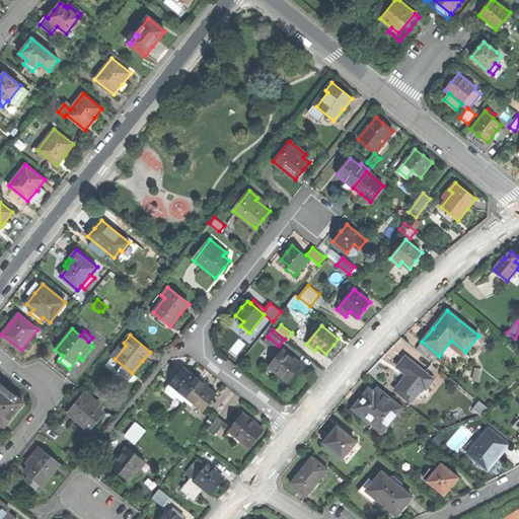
[(275,351),(279,346),(269,338),(265,343),(275,351)]
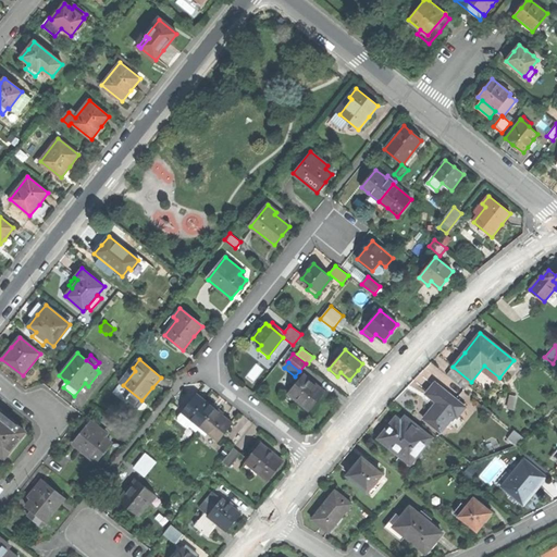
[(452,369),(446,374),(465,390),(470,383),(452,369)]
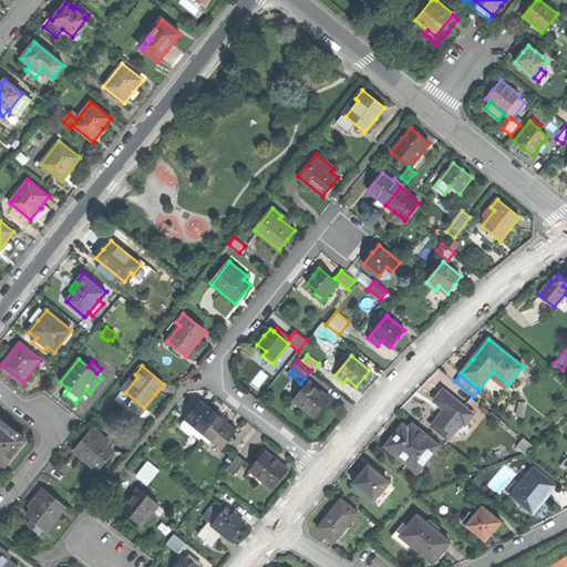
[(309,381),(294,401),(315,418),(323,408),(330,399),(309,381)]
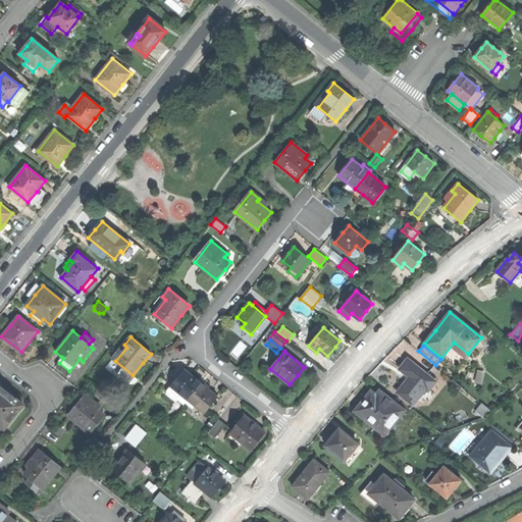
[(428,389),(429,389),(435,381),(408,359),(404,364),(400,369),(410,377),(398,393),(413,405),(420,396),(426,388),(428,389)]
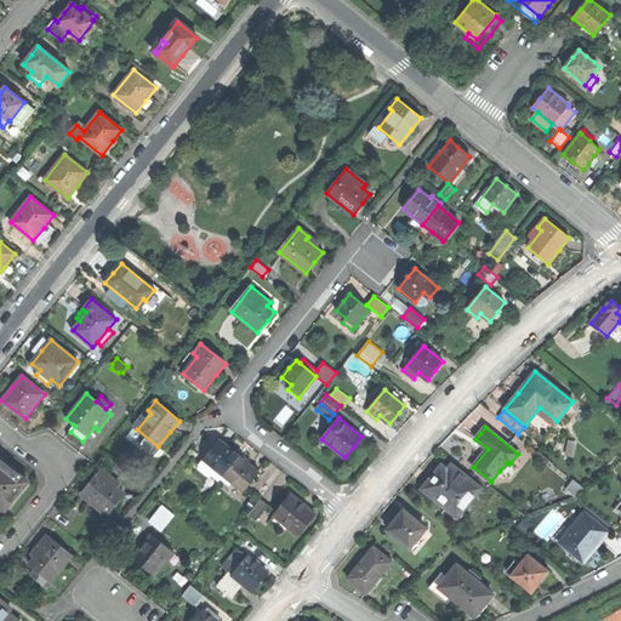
[(198,467),(210,477),(216,469),(223,476),(239,456),(228,448),(220,440),(198,467)]
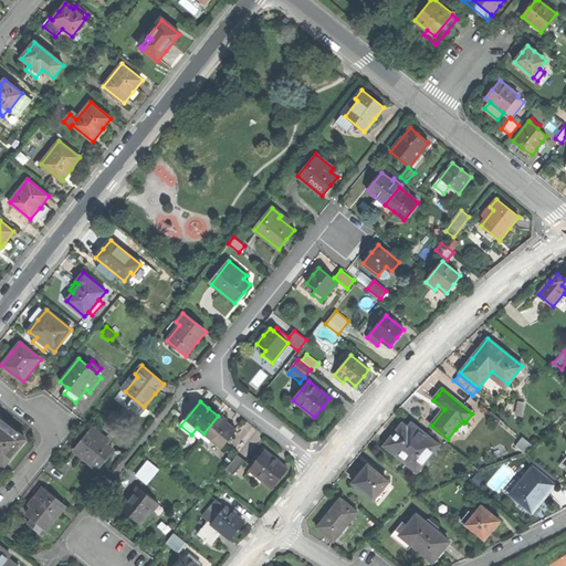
[(515,415),(523,416),(525,404),(517,401),(515,415)]
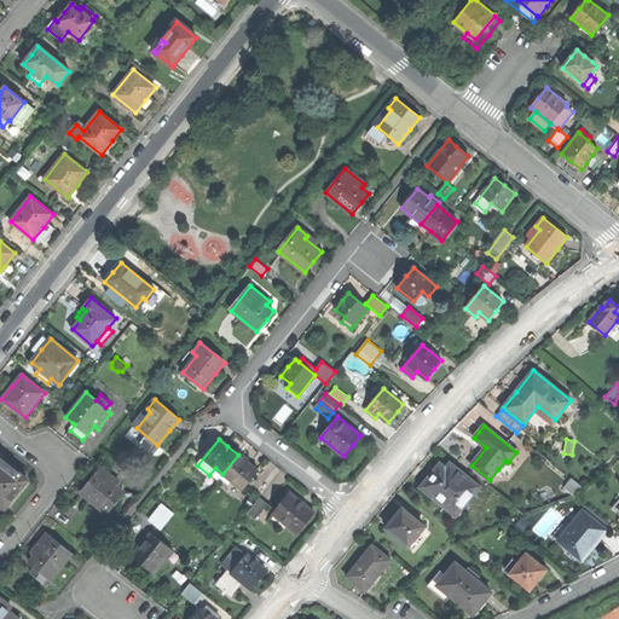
[(238,455),(223,474),(243,490),(259,472),(247,462),(238,455)]
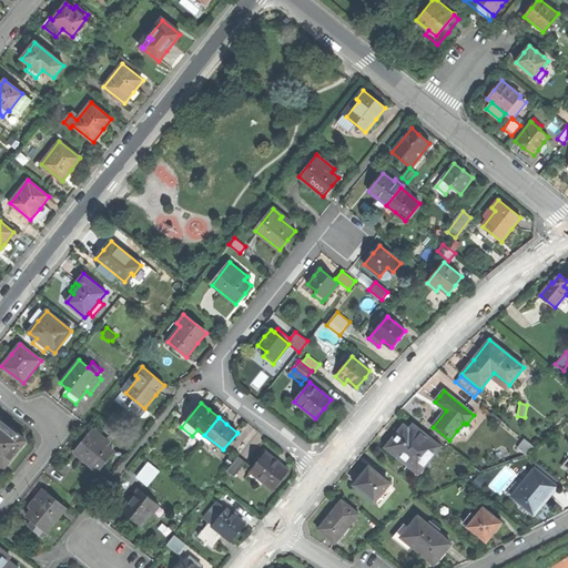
[(0,462),(4,466),(26,440),(0,419),(0,462)]
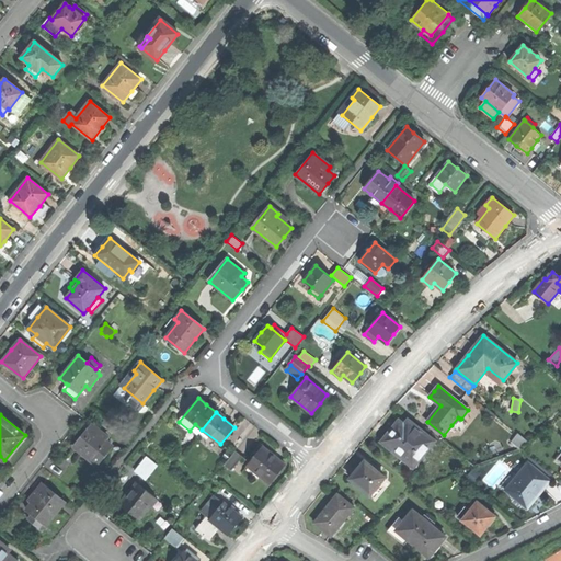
[(464,421),(461,419),(460,419),(458,418),(451,425),(457,430),(464,421)]
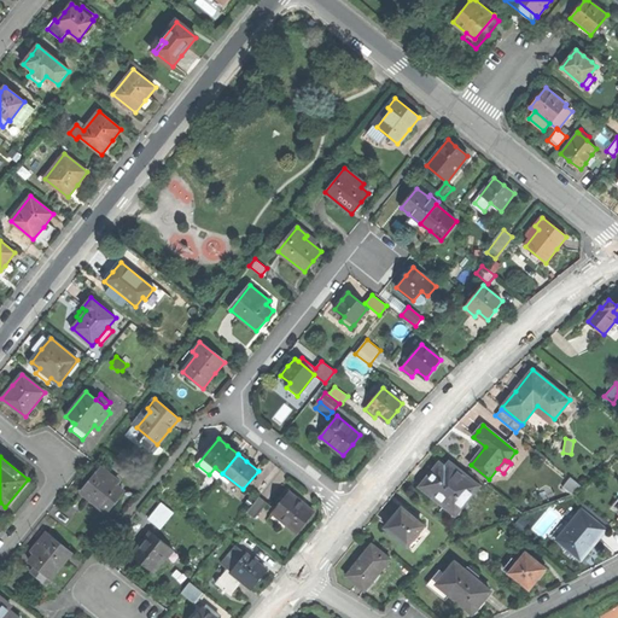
[(432,473),(421,487),(455,514),(478,487),(449,464),(445,468),(439,464),(432,473)]
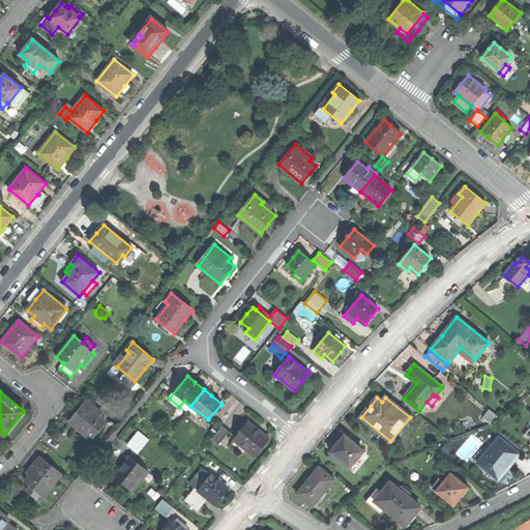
[(86,401),(69,421),(92,440),(100,430),(107,421),(92,410),(94,407),(86,401)]
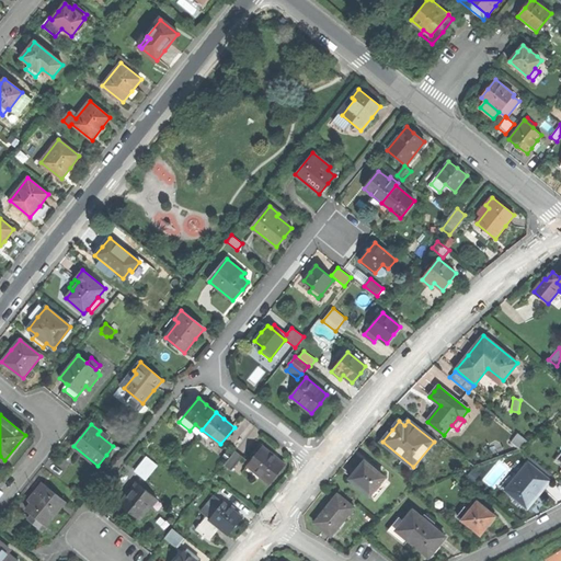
[(518,433),(511,443),(519,448),(524,447),(528,442),(518,433)]
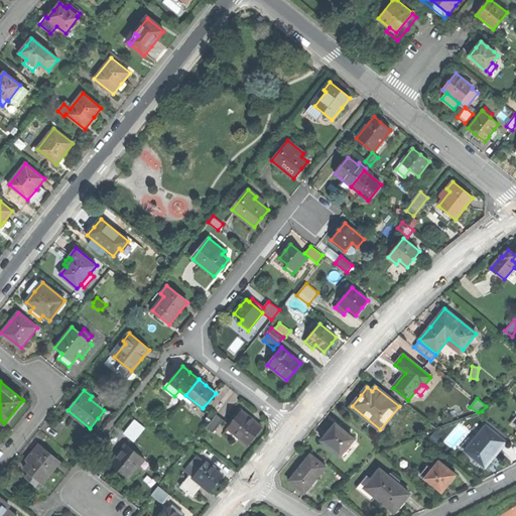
[(243,411),(228,429),(247,444),(262,426),(251,418),(243,411)]
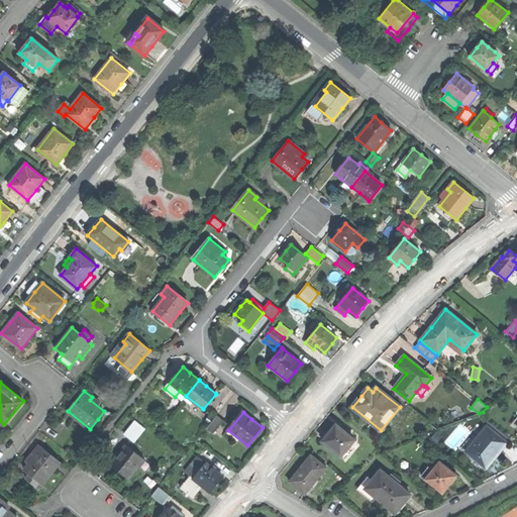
[(217,415),(207,428),(214,433),(224,421),(217,415)]
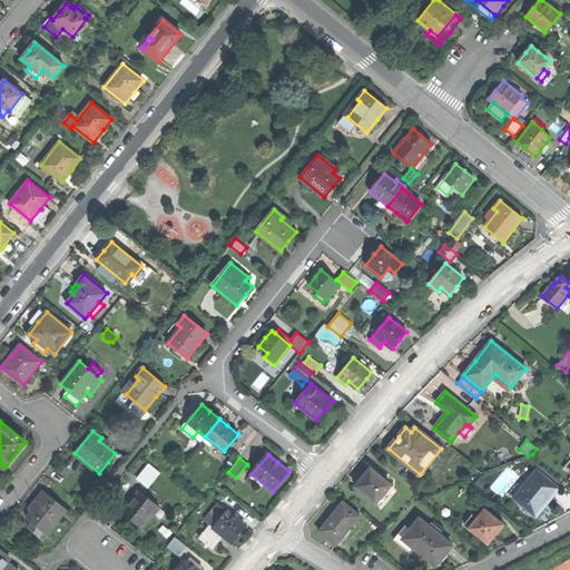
[(149,464),(137,479),(145,484),(156,470),(149,464)]
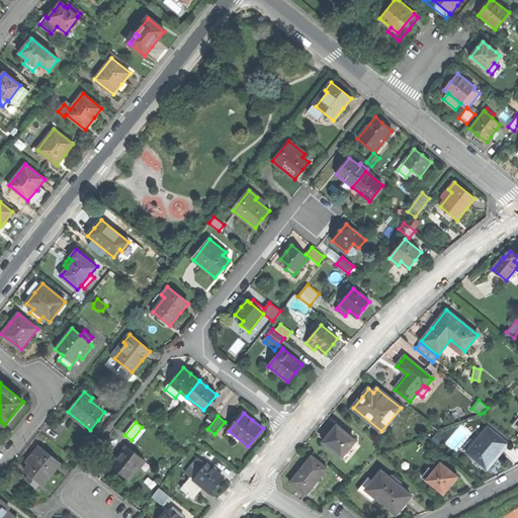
[(462,425),(446,441),(454,449),(470,433),(462,425)]
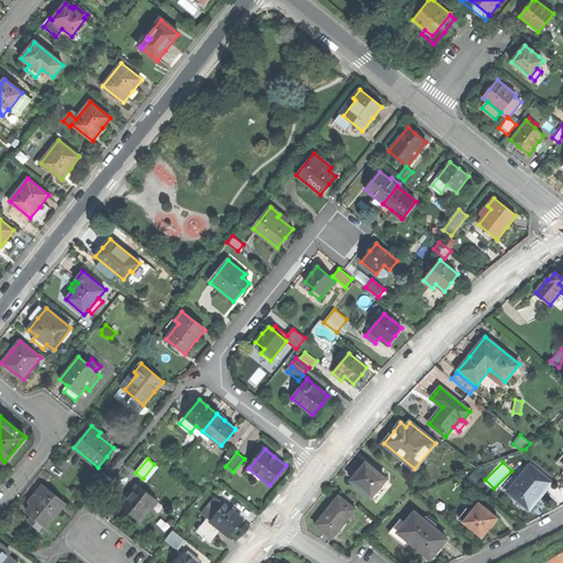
[(372,496),(378,488),(386,479),(365,463),(365,464),(364,463),(357,470),(360,471),(357,473),(351,481),(371,497),(372,496)]
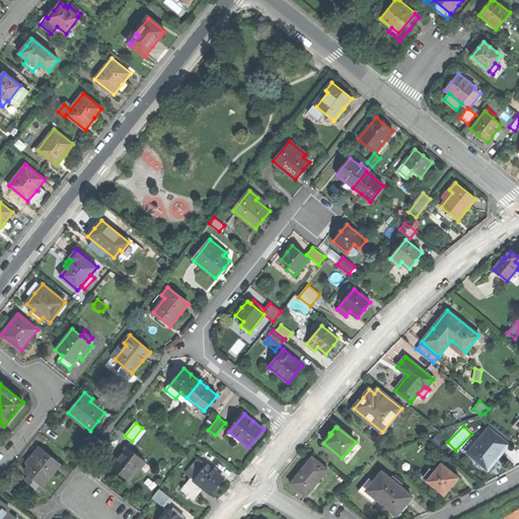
[(472,442),(464,452),(487,470),(501,454),(511,441),(495,427),(492,431),(488,428),(474,444),(472,442)]
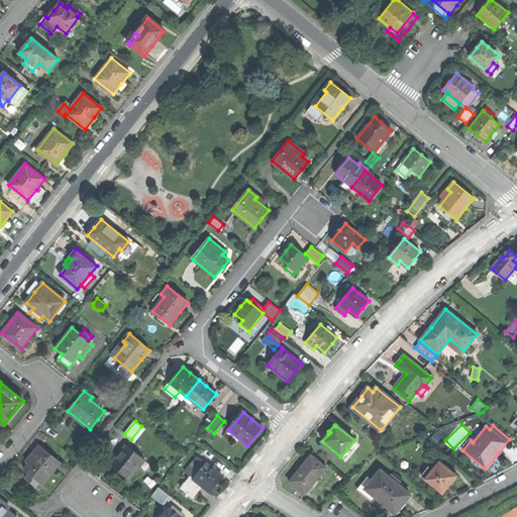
[(126,444),(110,463),(119,472),(128,479),(137,467),(138,468),(144,459),(126,444)]
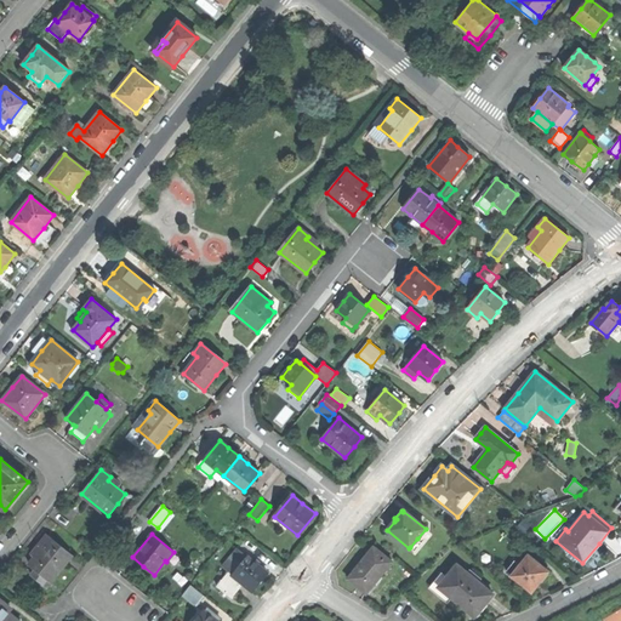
[(35,558),(30,564),(36,570),(33,576),(43,585),(47,579),(50,581),(63,567),(72,554),(47,535),(32,554),(35,558)]
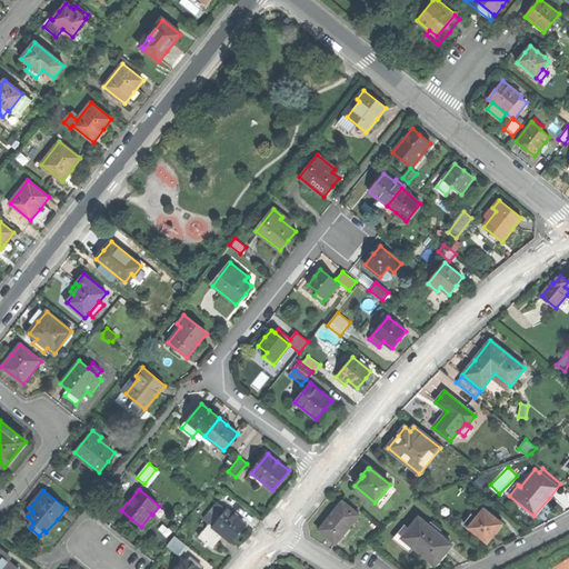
[(382,493),(376,501),(380,505),(387,497),(382,493)]
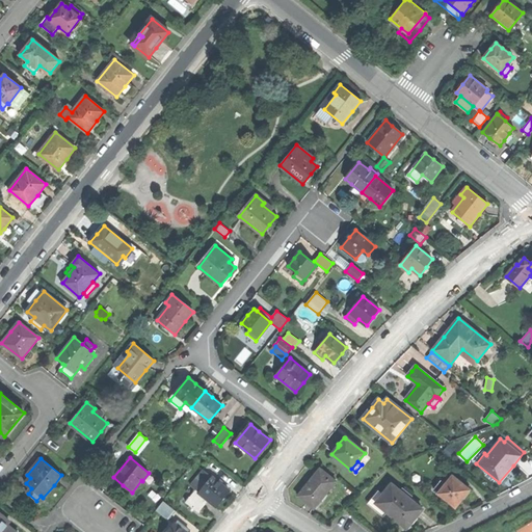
[(320,469),(298,496),(306,502),(314,508),(336,481),(320,469)]
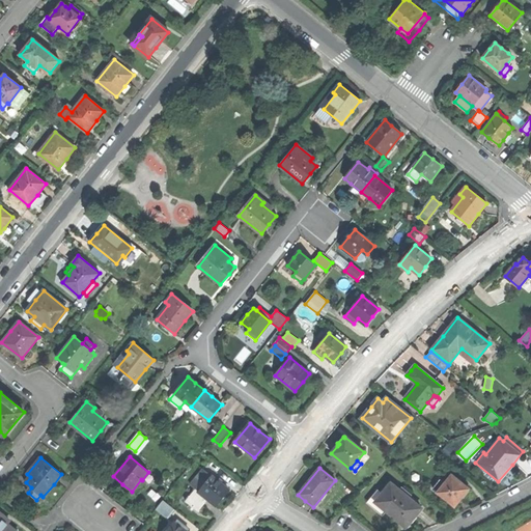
[(191,485),(195,490),(199,492),(212,476),(203,470),(191,485)]
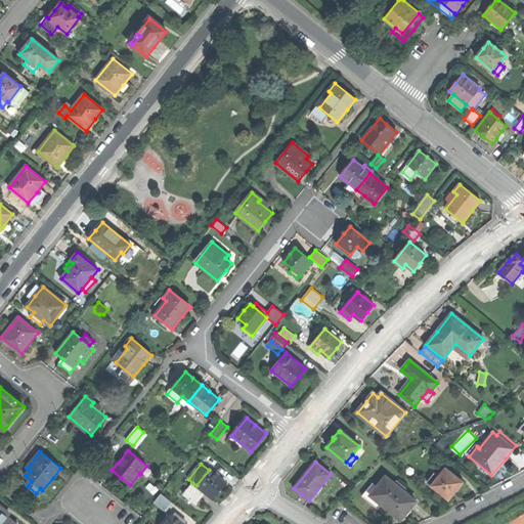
[(446,469),(439,478),(432,485),(432,486),(449,499),(455,490),(456,489),(457,490),(463,484),(462,484),(463,482),(446,469)]
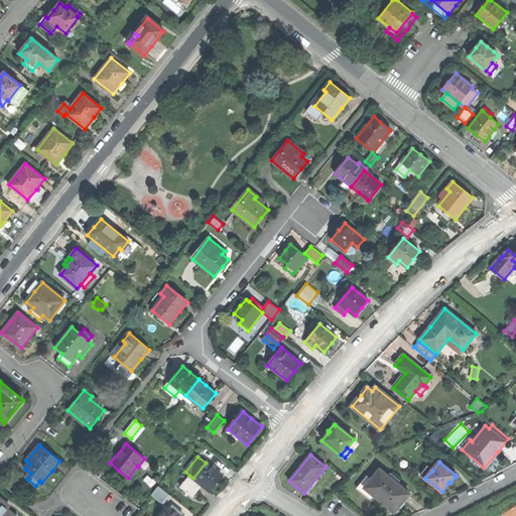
[(206,463),(194,478),(202,485),(210,492),(217,483),(222,476),(206,463)]
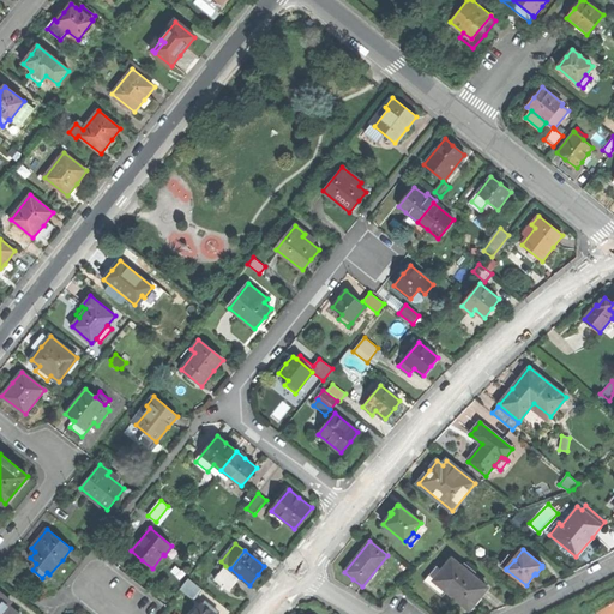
[(501,565),(506,569),(515,560),(510,555),(501,565)]
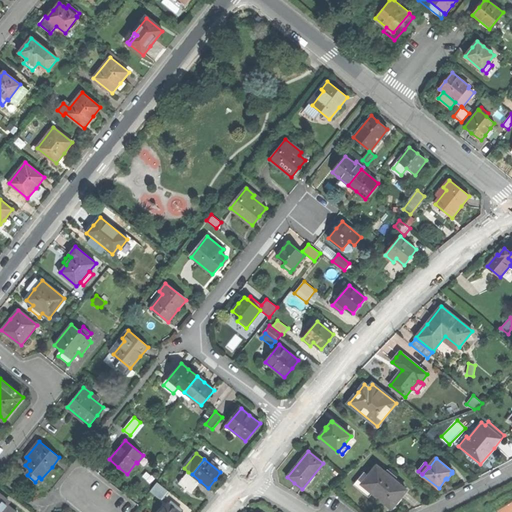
[(377,466),(362,484),(391,508),(400,498),(406,490),(377,466)]
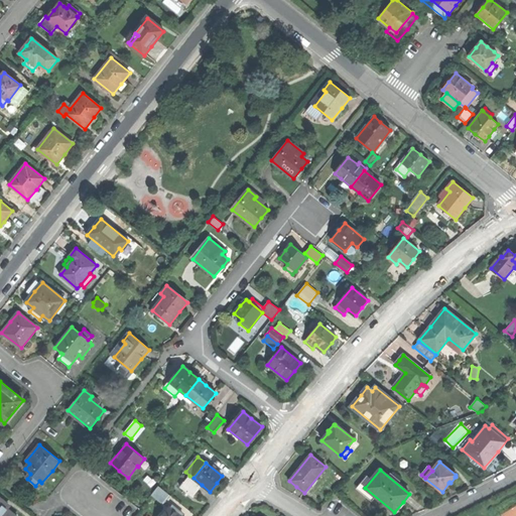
[(192,497),(202,485),(194,478),(189,476),(180,487),(192,497)]
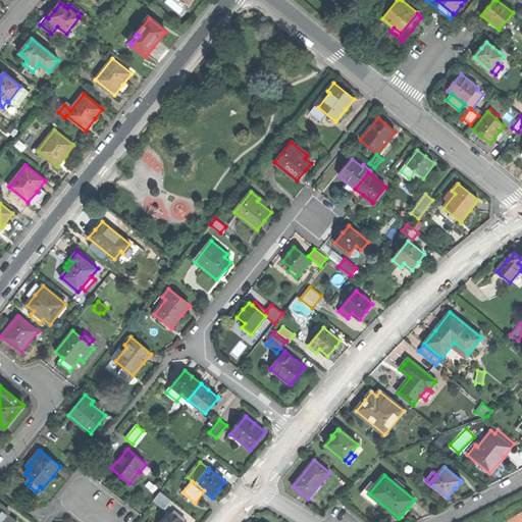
[(160,491),(154,500),(165,510),(172,502),(160,491)]
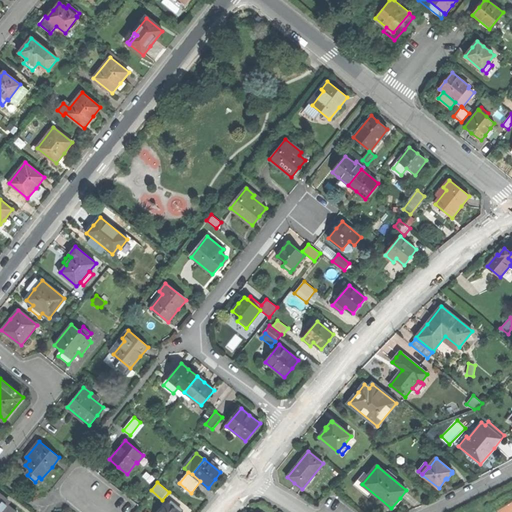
[(0,494),(0,511),(15,511),(3,502),(5,499),(2,496),(0,494)]
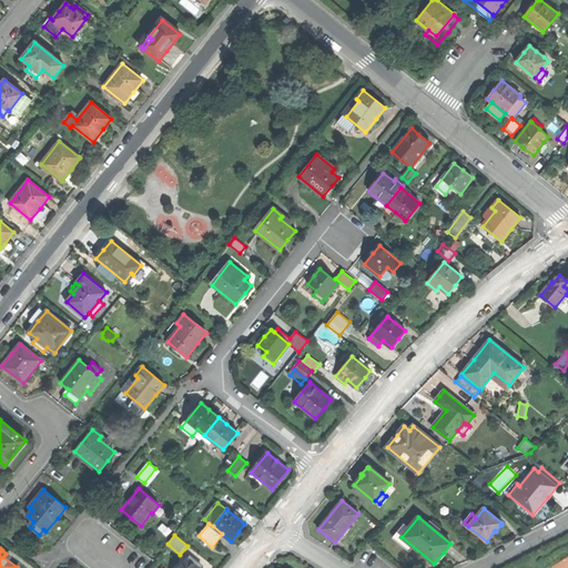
[(186,558),(178,567),(198,567),(200,566),(190,557),(188,559),(186,558)]
